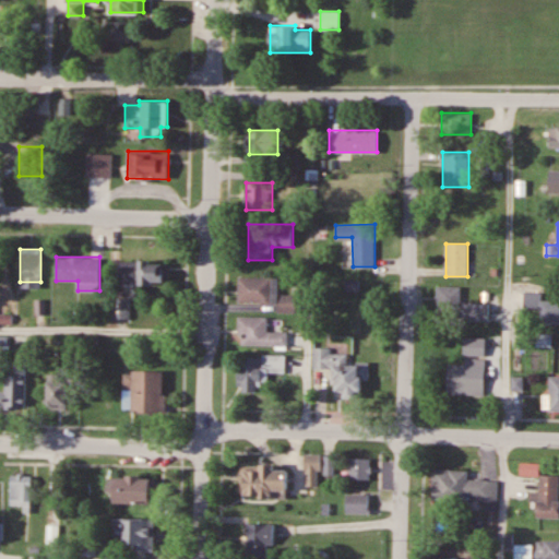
[(164,284),(164,261),(119,261),(119,284),(164,284)]
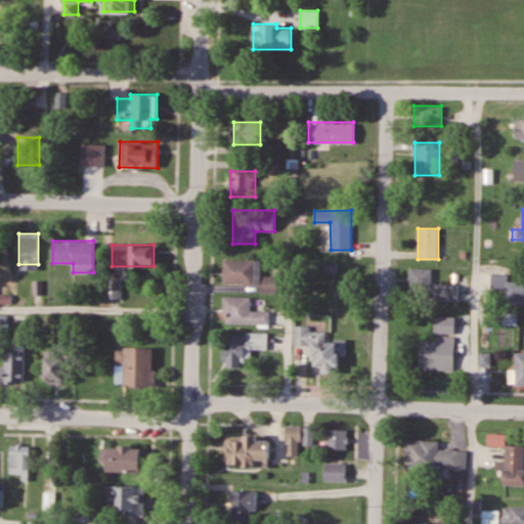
[(276,276),(260,276),(260,260),(223,260),(223,284),(260,285),(260,292),(276,292),(276,276)]
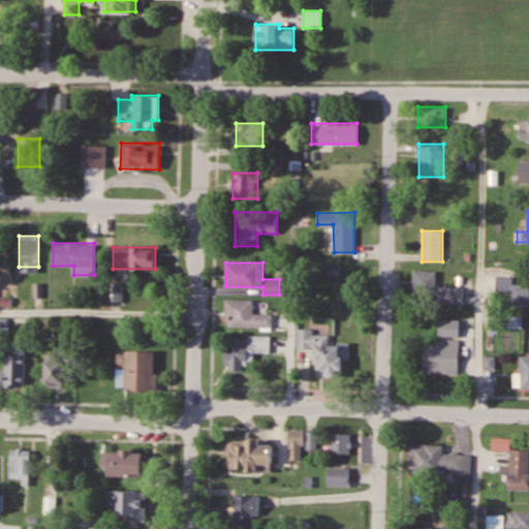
[(340,276),(340,266),(322,266),(322,276),(340,276)]
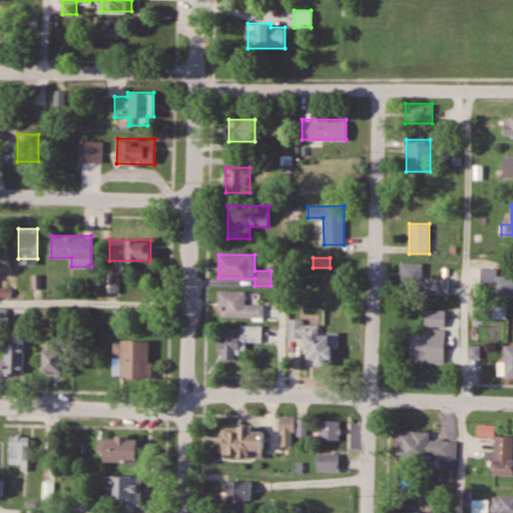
[(401,286),(424,286),(424,263),(401,263),(401,286)]
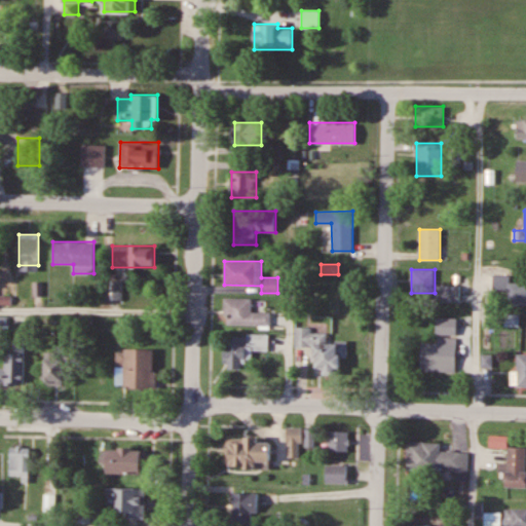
[(525,282),(511,282),(511,274),(494,274),(494,304),(525,304),(525,282)]
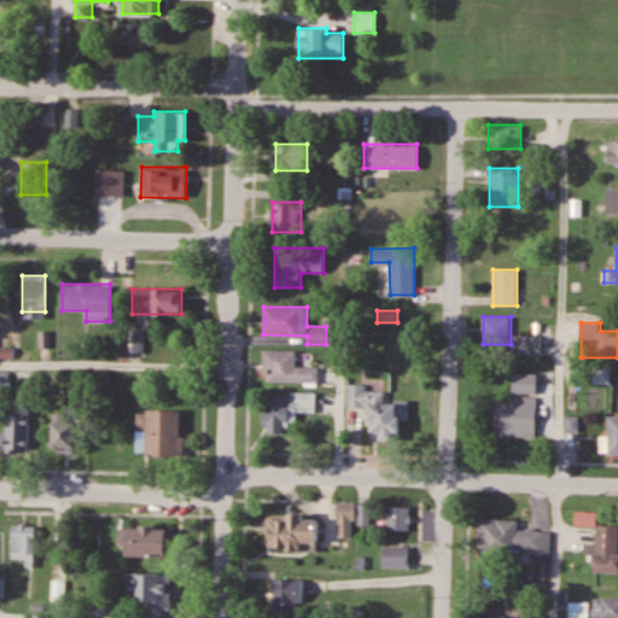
[(144,353),(144,330),(123,330),(123,353),(144,353)]
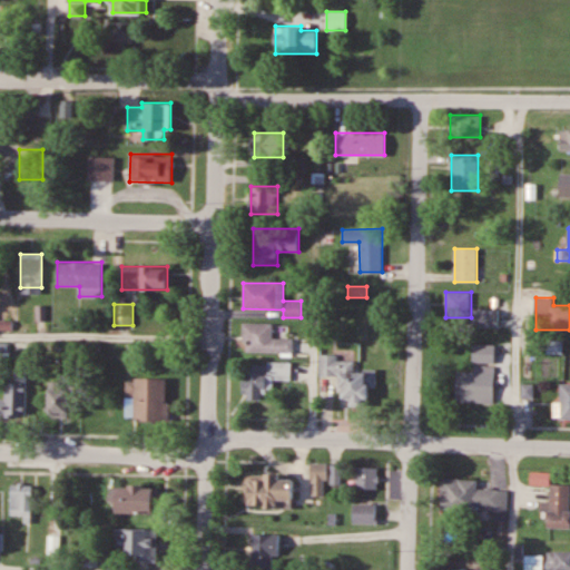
[(499,308),(479,308),(478,327),(499,327),(499,308)]
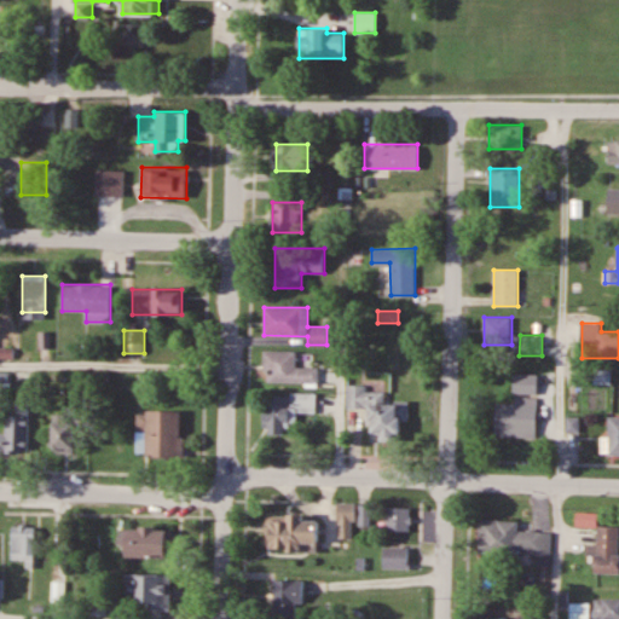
[(0,347),(0,358),(13,359),(13,348),(0,347)]
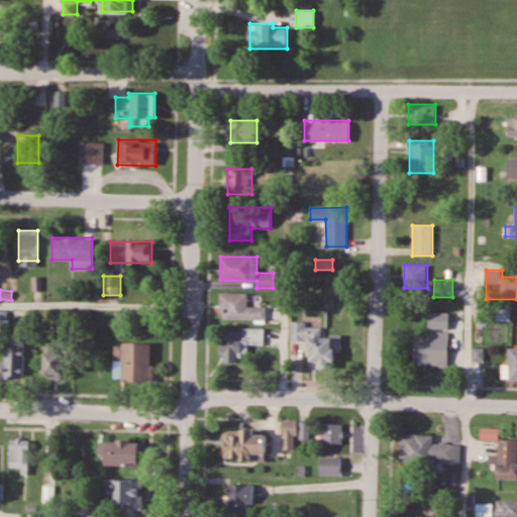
[(221,319),(266,319),(266,307),(247,307),(247,293),(221,293),(221,319)]
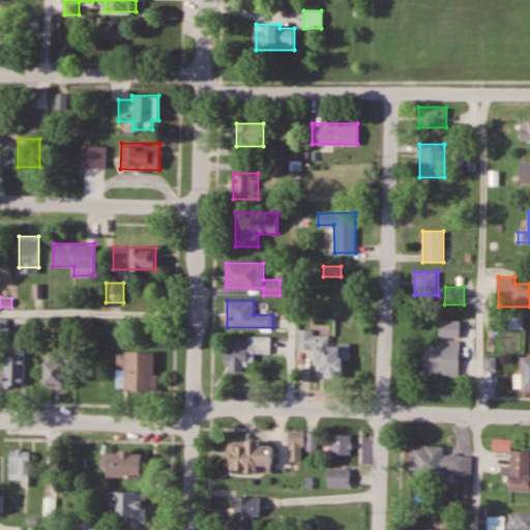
[(8,319),(0,319),(0,335),(8,336),(8,319)]
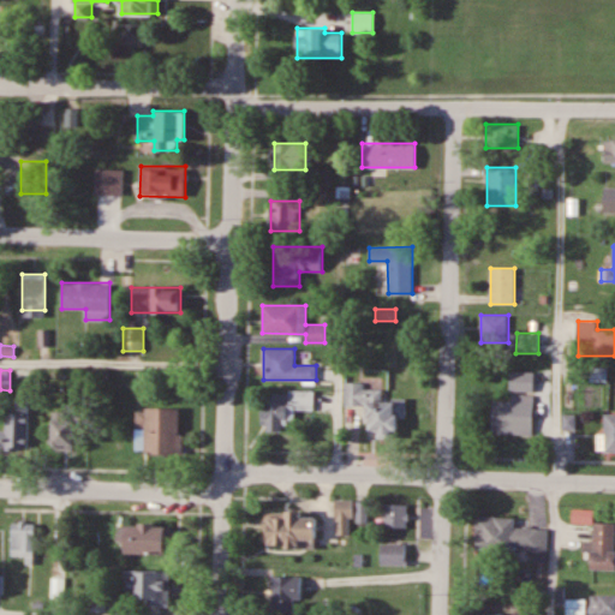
[(107,370),(87,370),(87,382),(107,382),(107,370)]
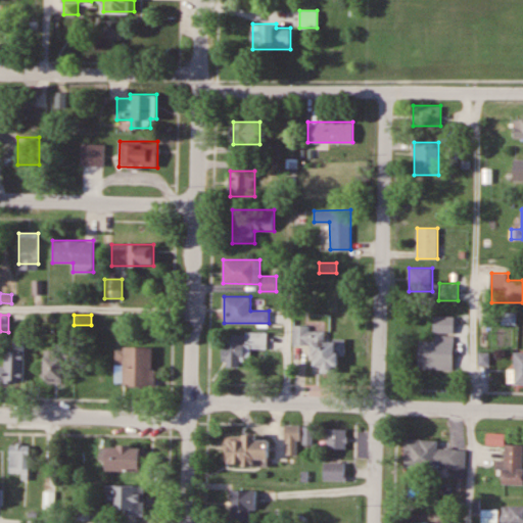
[(455,332),(455,316),(434,316),(434,332),(455,332)]
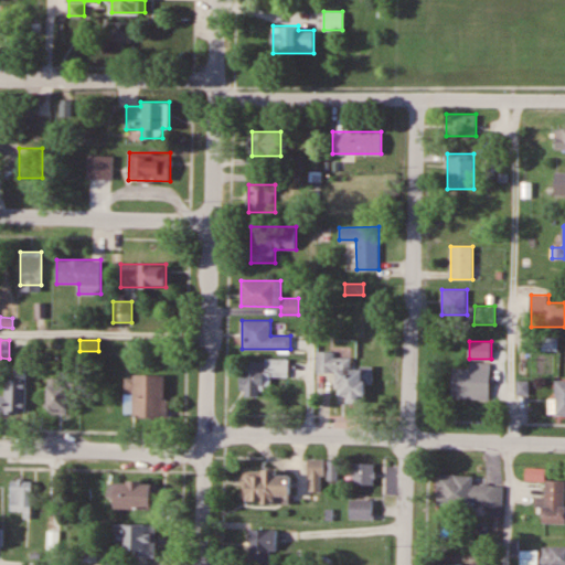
[(373,366),(351,366),(351,356),(336,356),(334,351),(316,351),(317,373),(339,372),(339,402),(364,402),(364,384),(373,384),(373,366)]
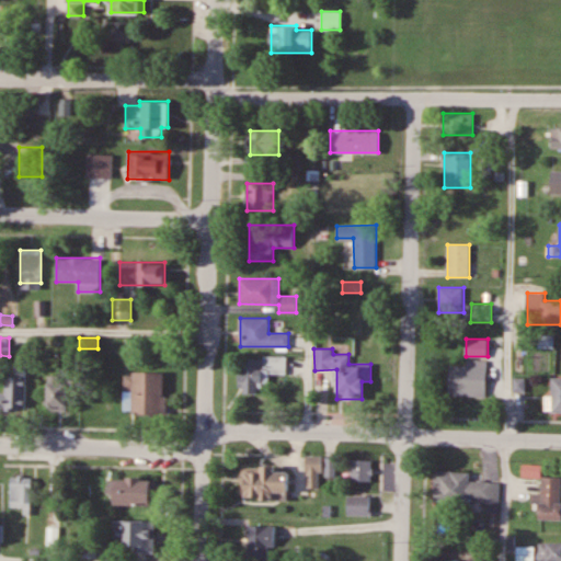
[(268,374),(286,374),(286,357),(241,356),(240,393),(258,393),(258,382),(268,382),(268,374)]
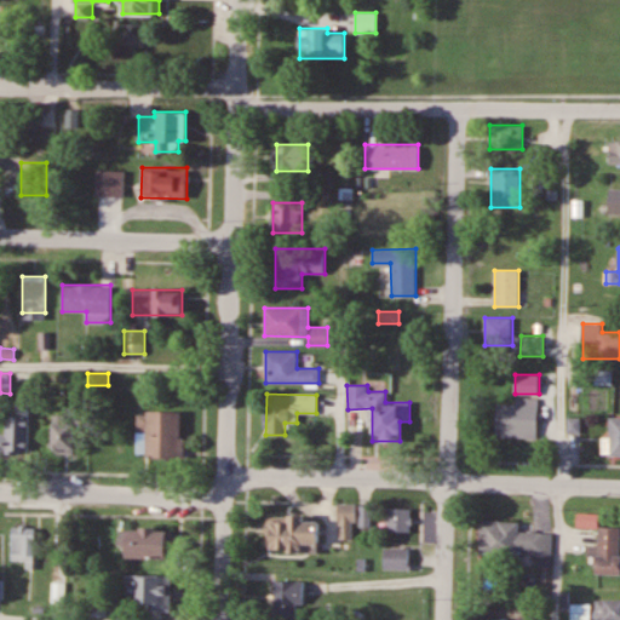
[(517,402),(517,396),(539,396),(538,436),(497,435),(498,402),(517,402)]
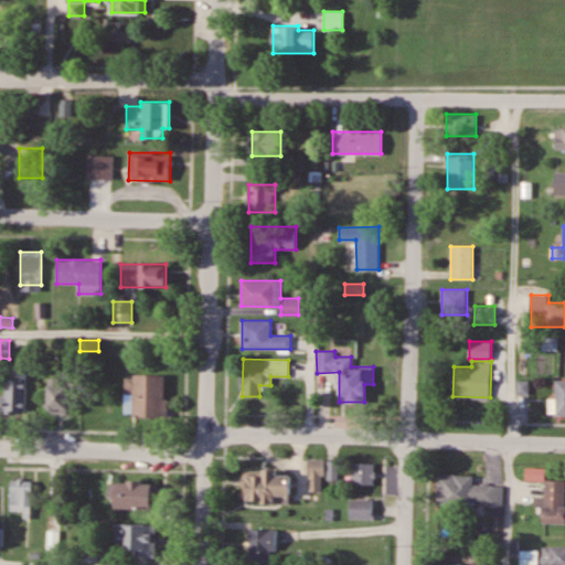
[(0,395),(0,412),(25,413),(25,368),(8,368),(8,395),(0,395)]
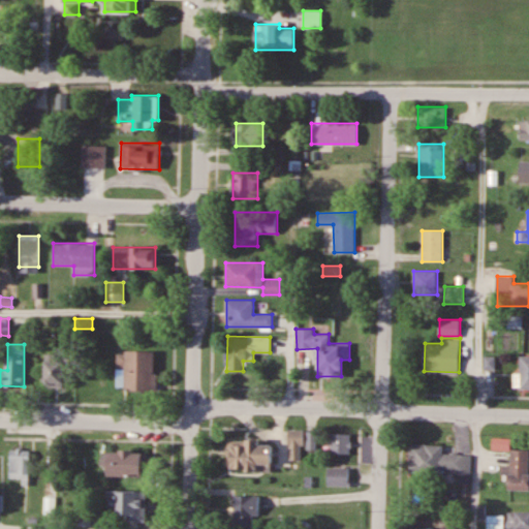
[(126,366),(118,365),(119,352),(125,352),(125,348),(155,349),(154,390),(125,389),(126,366)]
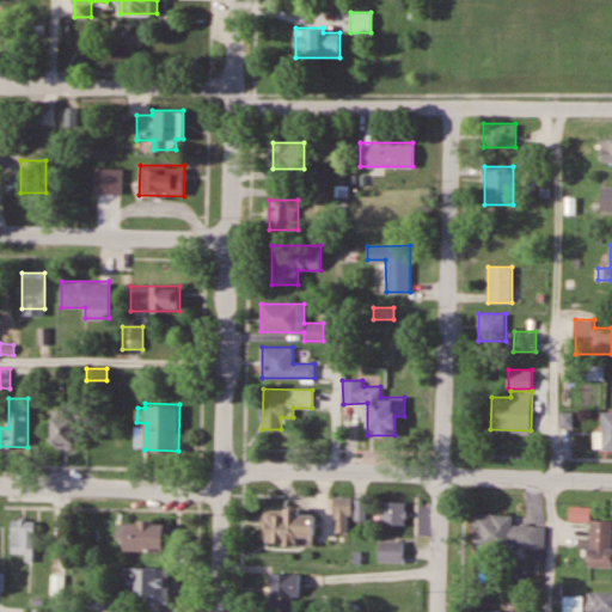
[(611,410),(601,411),(601,450),(611,448),(611,410)]
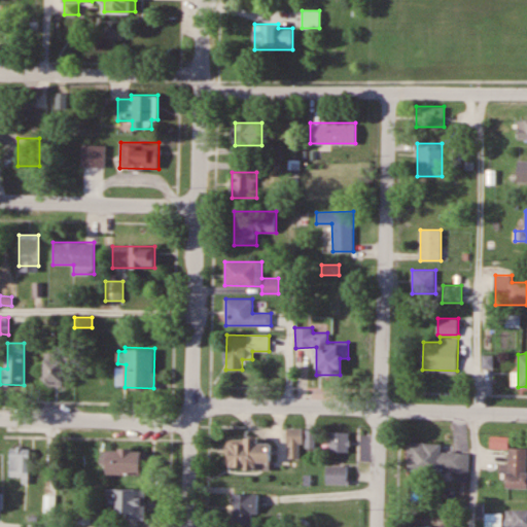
[(64,386),(64,358),(53,358),(53,354),(44,354),(44,386),(64,386)]
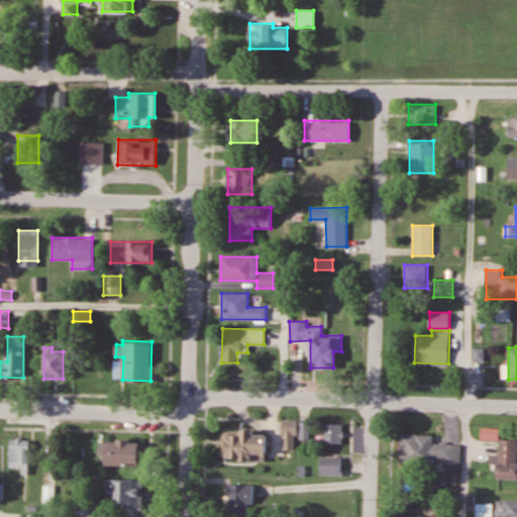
[(283,449),(297,449),(297,420),(283,420),(283,449)]
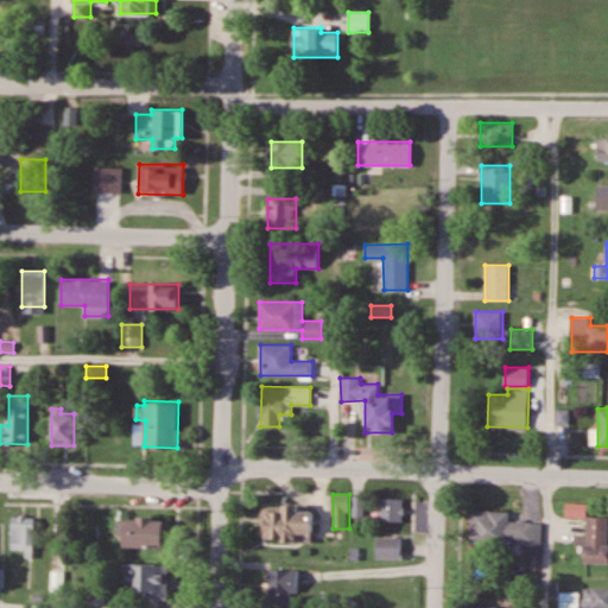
[(363,515),(363,495),(354,495),(354,515),(363,515)]
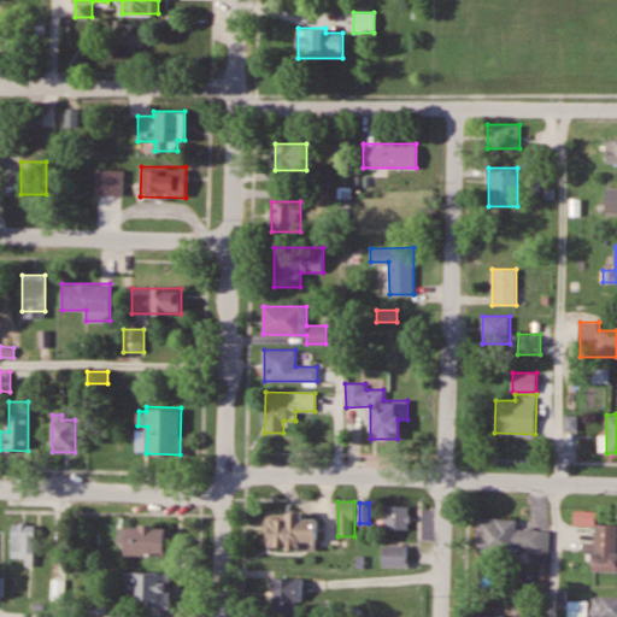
[(410,529),(410,505),(386,505),(386,528),(410,529)]
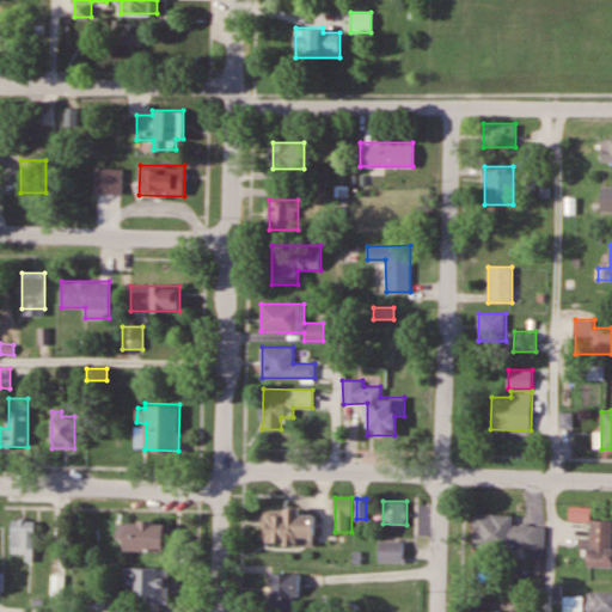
[(591,507),(570,507),(570,521),(591,521),(591,507)]
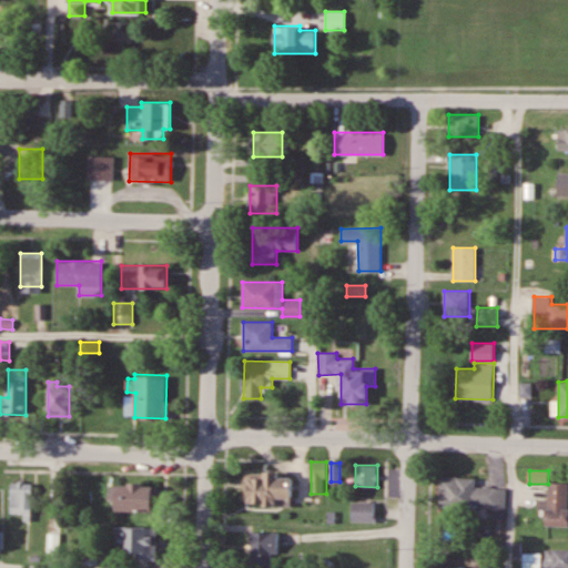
[(292,505),(292,476),(280,476),(280,473),(244,473),(244,505),(292,505)]
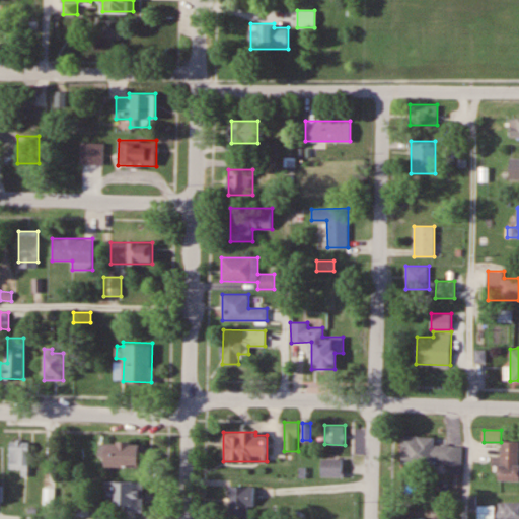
[(436,435),(402,435),(401,464),(462,465),(462,445),(435,444),(436,435)]
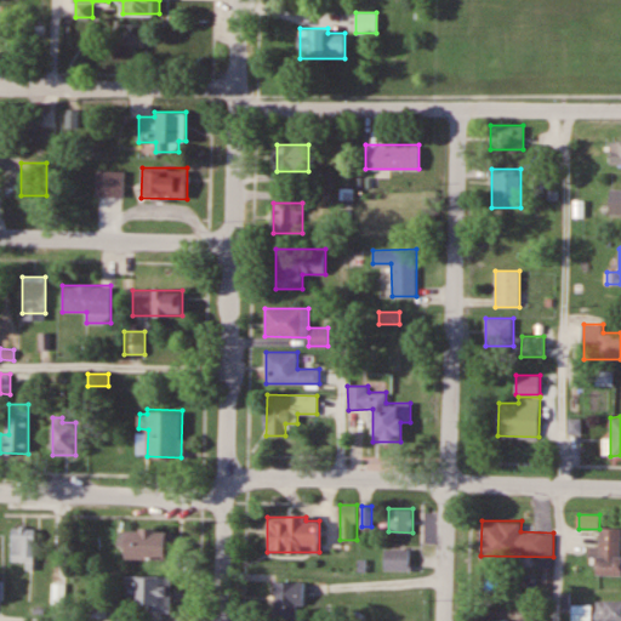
[(590,558),(597,558),(597,575),(620,574),(620,527),(600,528),(600,546),(590,546),(590,558)]
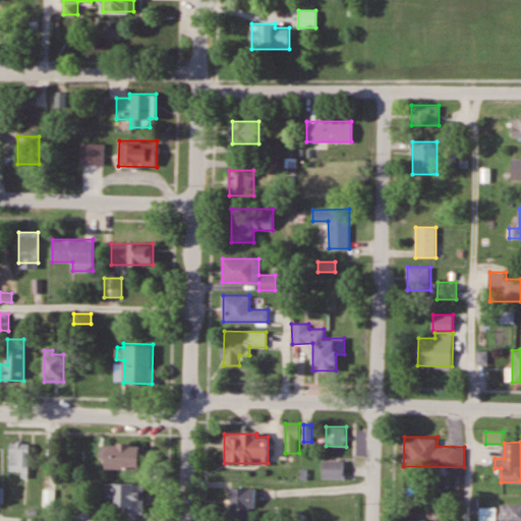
[(30,443),(10,443),(10,471),(21,471),(21,476),(30,476),(30,443)]
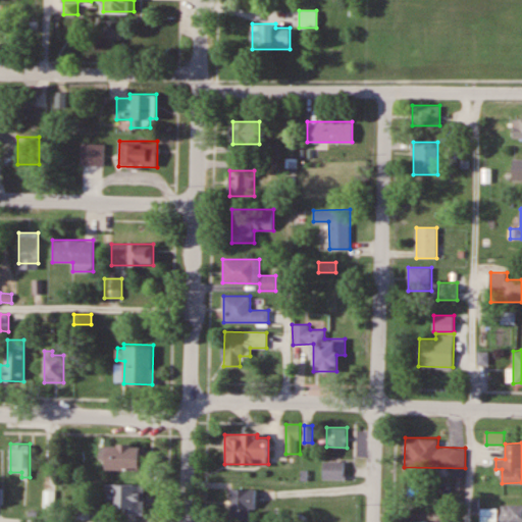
[(146,445),(102,445),(102,470),(146,470),(146,445)]
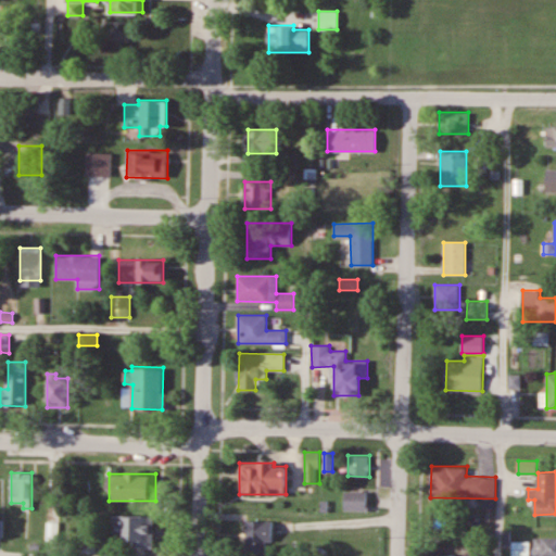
[(368,491),(345,491),(345,510),(368,510),(368,491)]
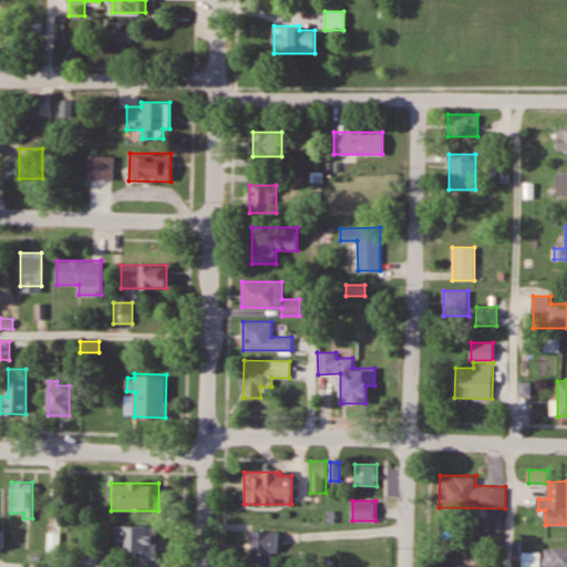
[(157,559),(157,526),(114,526),(114,559),(157,559)]
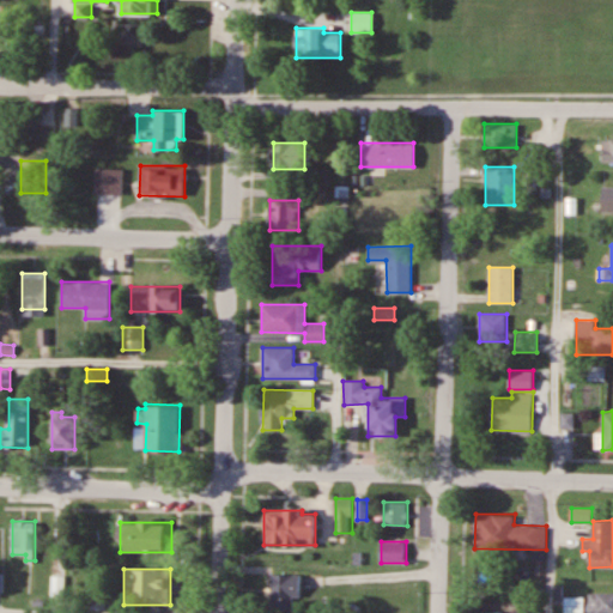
[(301,598),(301,575),(271,575),(271,612),(293,612),(293,598),(301,598)]
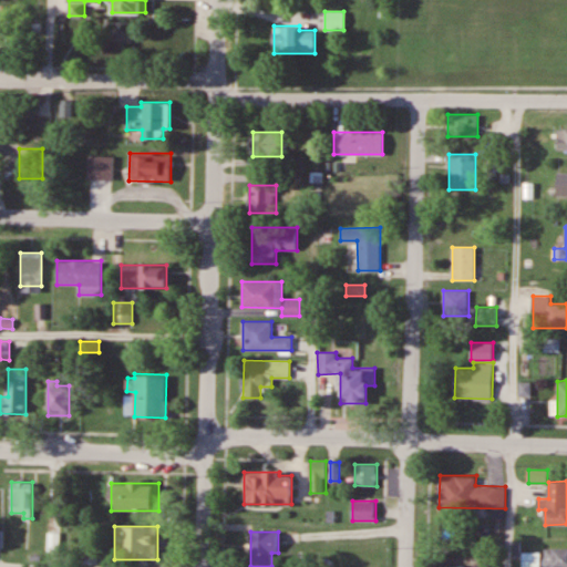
[(566,566),(566,548),(544,548),(544,566),(566,566)]
